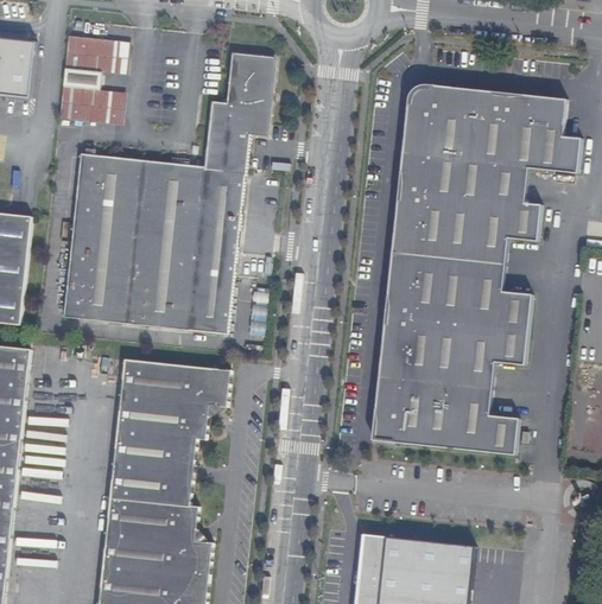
[(32,35),(0,31),(0,93),(26,95),(32,35)]
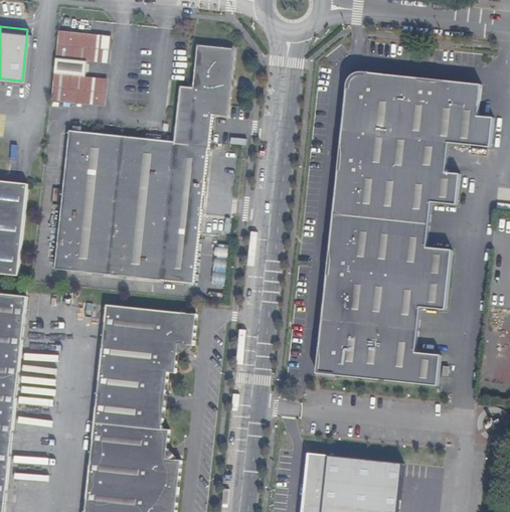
[(85,72),(86,57),(89,29),(58,27),(50,97),(81,100),(85,72)]
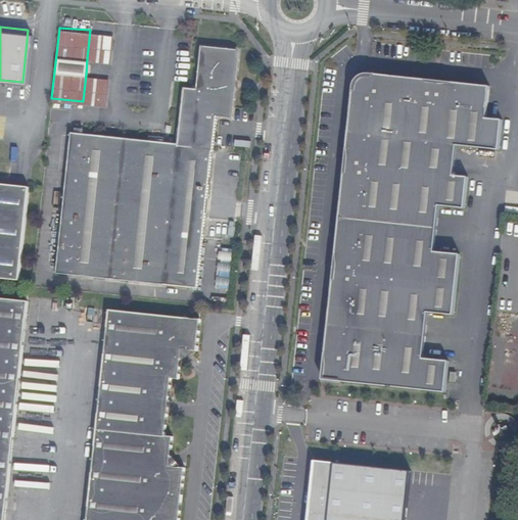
[(112,33),(90,30),(87,58),(109,60),(112,33)]
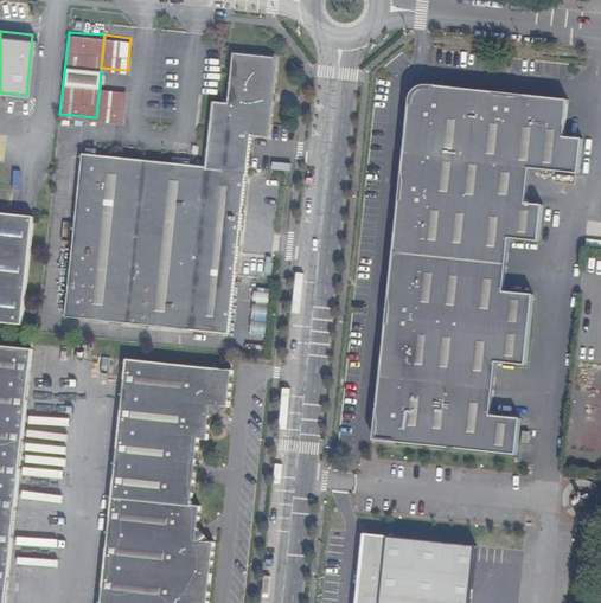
[(231,56),(227,101),(209,101),(202,165),(78,154),(64,314),(106,318),(227,329),(242,170),(245,129),(262,130),(269,59),(231,56)]
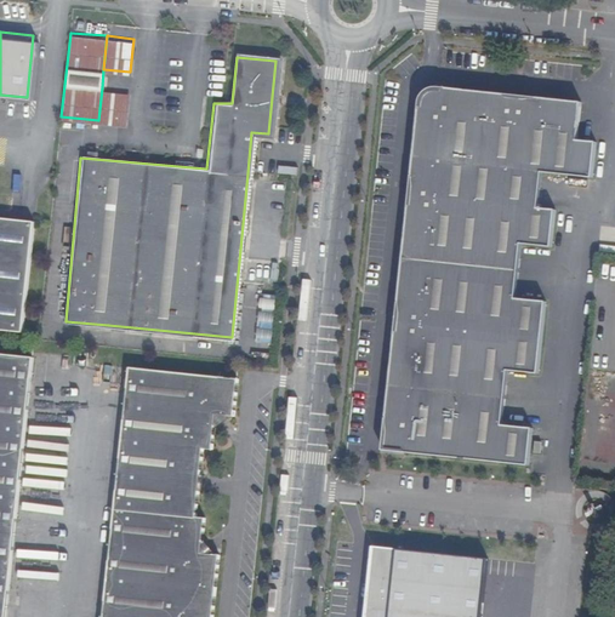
[(419,104),(415,104),(408,173),(409,186),(406,203),(404,203),(394,301),(396,312),(393,329),(391,329),(381,416),(382,428),(399,446),(398,450),(524,463),(528,426),(497,423),(504,369),(534,372),(541,300),(511,297),(517,243),(547,246),(551,207),(534,206),(537,171),(588,176),(592,141),(573,138),(576,101),(533,96),(519,97),(504,95),(504,92),(438,85),(437,89),(432,89),(430,89),(428,89),(426,91),(423,92),(422,93),(420,97),(419,100),(419,104)]
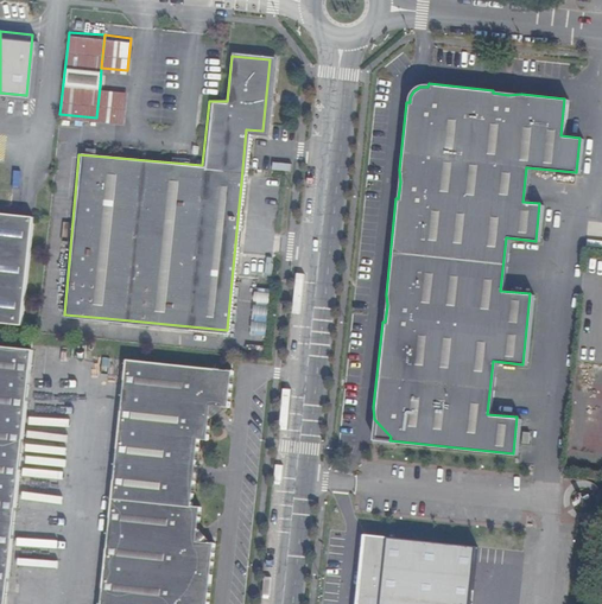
[(126,88),(100,86),(96,118),(122,121),(126,88)]
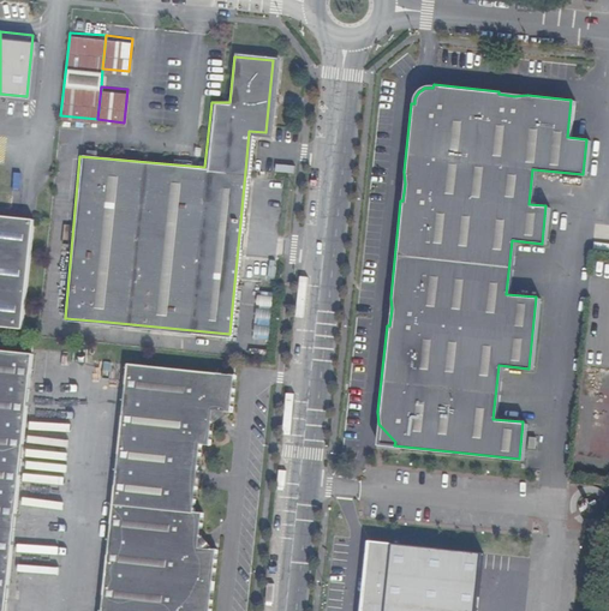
[(0,323),(21,325),(31,216),(0,213),(0,323)]
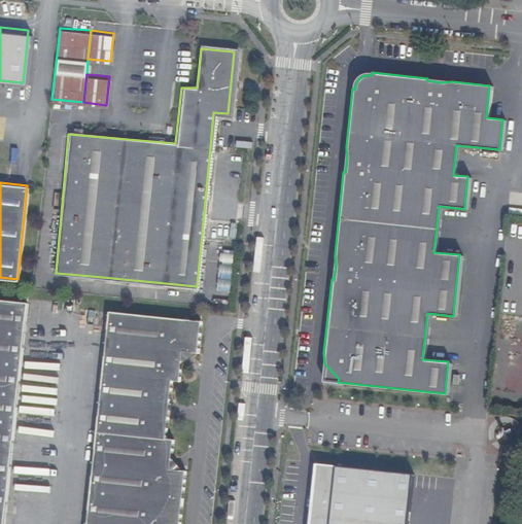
[(175,285),(80,279),(79,291),(175,298),(175,285)]
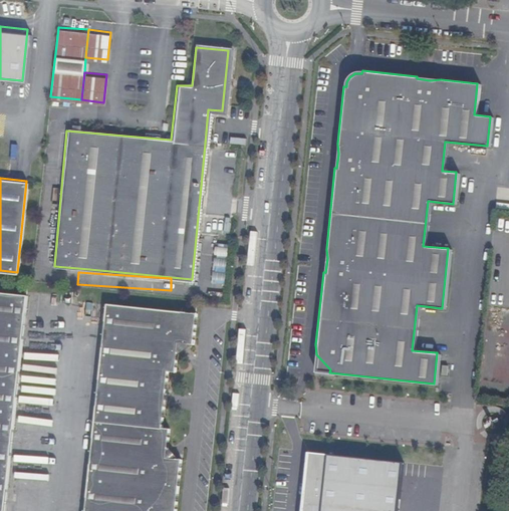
[(0,510),(1,510),(23,294),(22,293),(0,290),(0,510)]
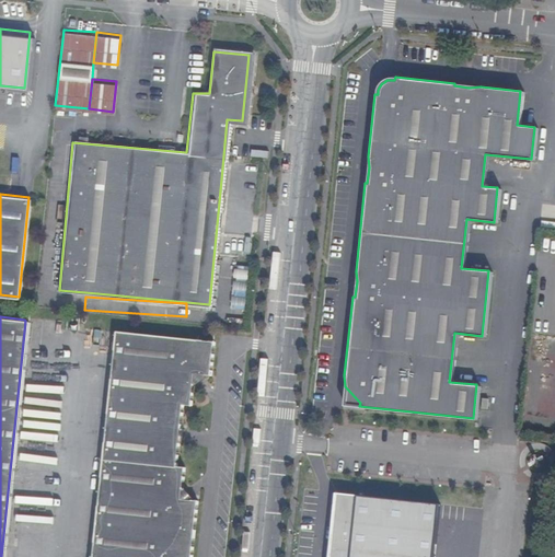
[(187,556),(191,531),(194,500),(189,499),(188,498),(188,495),(182,486),(178,486),(181,465),(173,464),(176,441),(178,441),(181,427),(177,426),(180,404),(187,404),(189,383),(194,382),(201,375),(201,372),(207,373),(210,340),(113,329),(112,337),(94,507),(89,556),(187,556)]
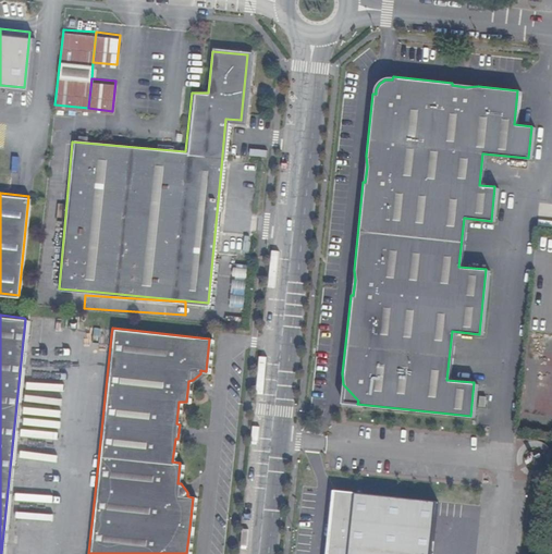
[(343,384),(342,373),(339,402),(357,404),(358,401),(343,384)]
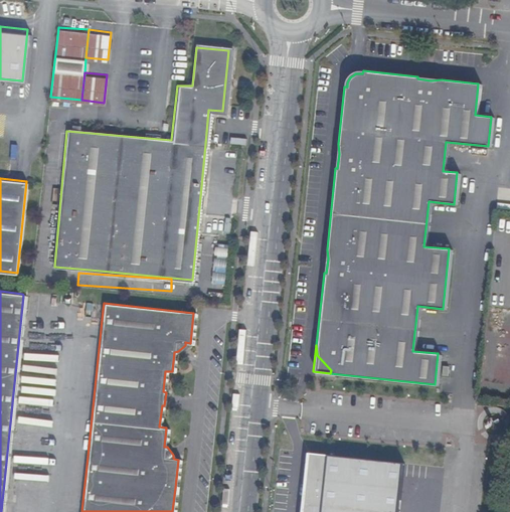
[(393,511),(399,461),(305,450),(302,474),(297,511),(393,511)]
